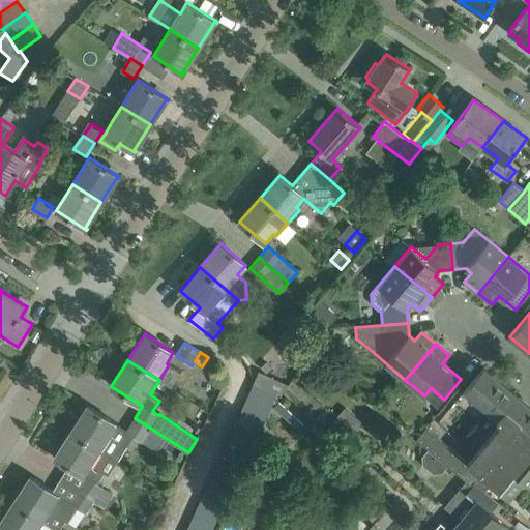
[(529,406),(484,367),(464,391),(502,423),(468,463),(427,428),(417,439),(429,449),(447,465),(472,486),(475,482),(484,491),(492,482),(509,498),(524,480),(529,486),(529,484),(529,406)]
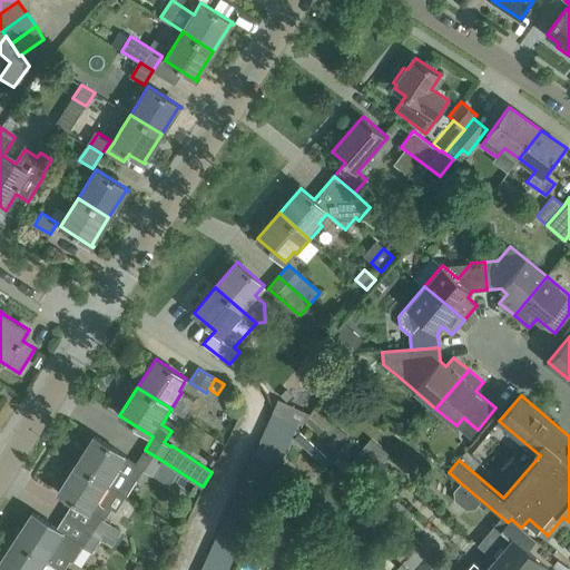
[(306,420),(320,433),(330,424),(314,409),(311,413),(306,420)]
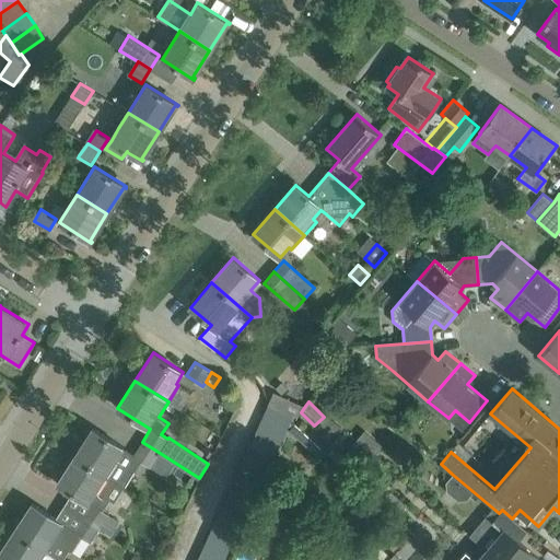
[(287,426),(292,415),(267,404),(261,415),(287,426)]
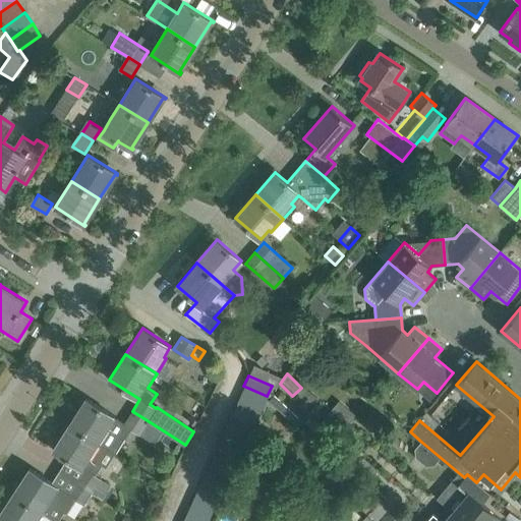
[(262,406),(267,396),(243,386),(238,396),(262,406)]
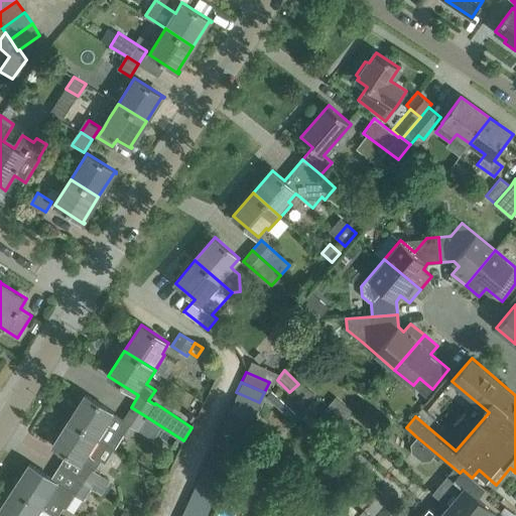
[(255,412),(259,402),(236,392),(232,402),(255,412)]
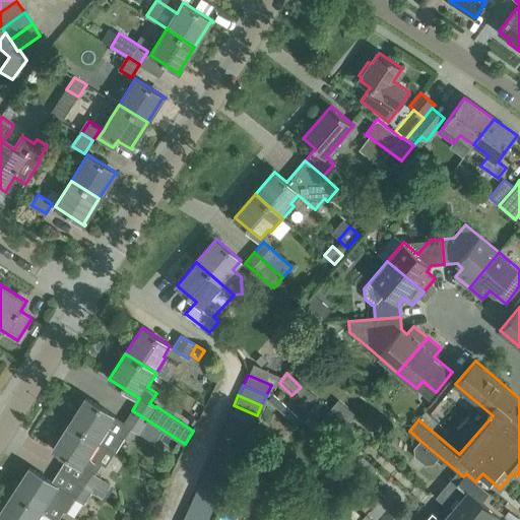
[(140,434),(148,420),(132,410),(124,421),(86,397),(69,424),(114,452),(130,427),(140,434)]
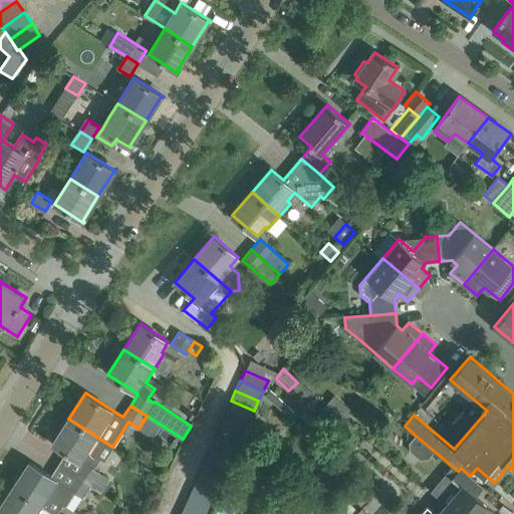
[(326,403),(342,416),(348,409),(332,396),(326,403)]
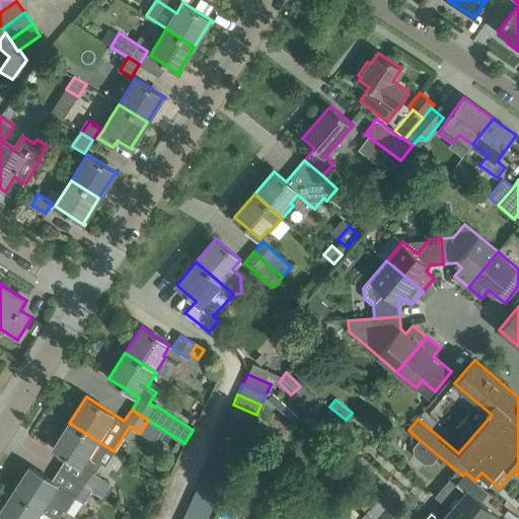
[(251,426),(256,415),(233,404),(228,415),(251,426)]
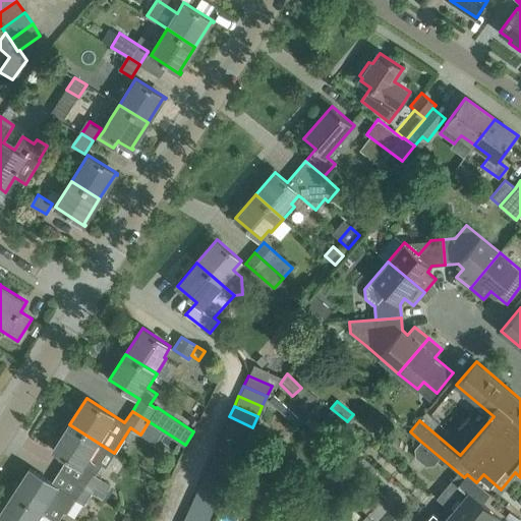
[(354,429),(346,422),(347,421),(331,408),(325,416),(338,427),(340,425),(350,435),(354,429)]
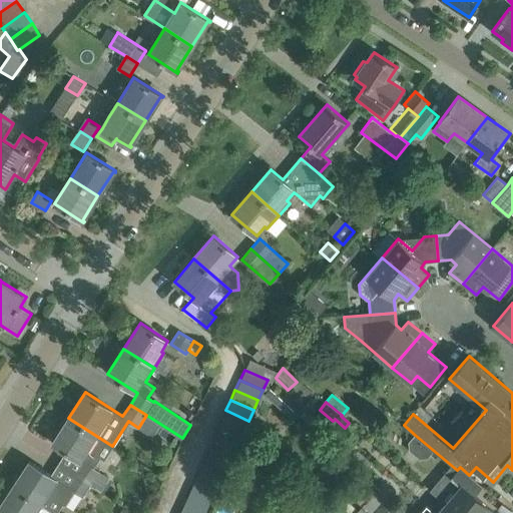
[(244,431),(248,421),(225,410),(221,420),(244,431)]
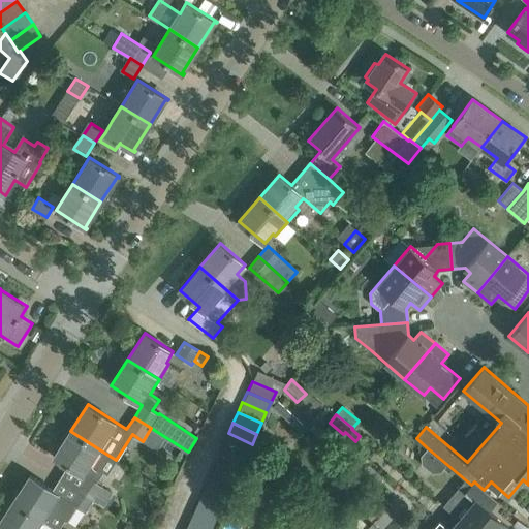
[(54,457),(86,477),(78,490),(93,500),(104,506),(113,494),(97,484),(103,474),(106,475),(116,460),(70,431),(54,457)]
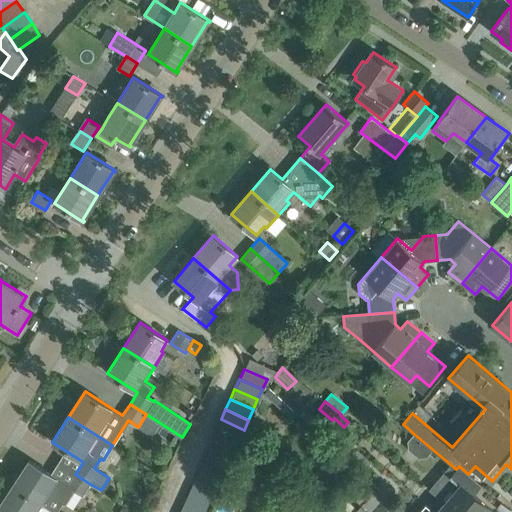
[(239,440),(244,430),(221,419),(216,430),(239,440)]
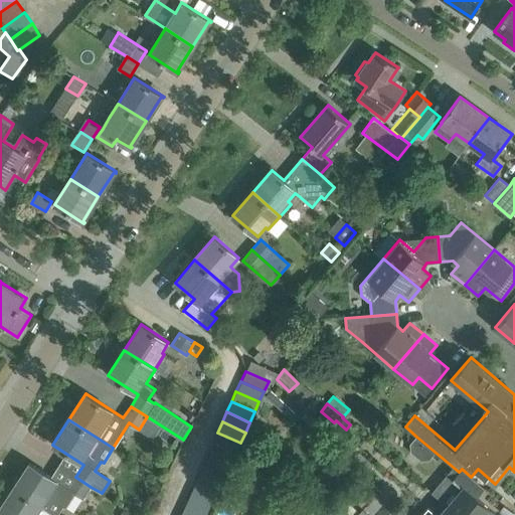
[(236,453),(240,443),(217,433),(213,443),(236,453)]
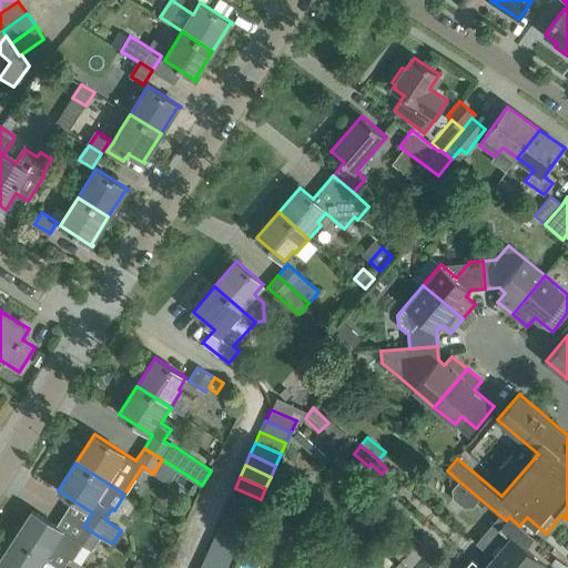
[(459,482),(454,489),(454,498),(465,507),(473,506),(479,498),(459,482)]
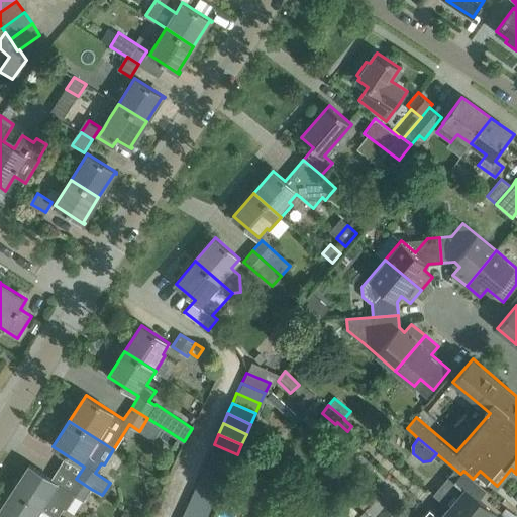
[(232,464),(237,454),(214,444),(209,454),(232,464)]
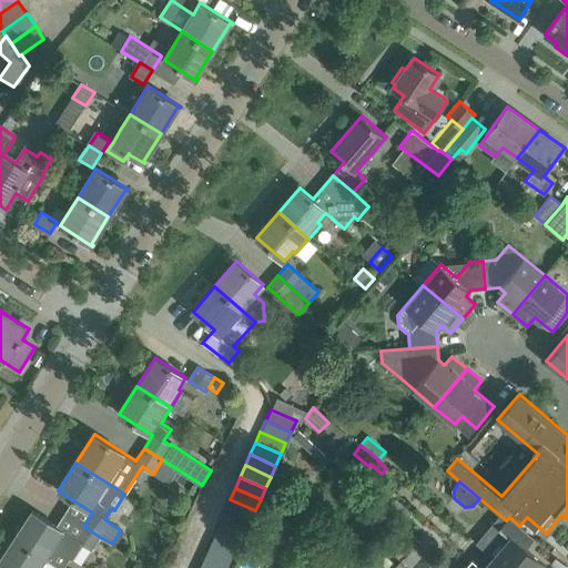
[(251,521),(255,510),(230,499),(225,510),(251,521)]
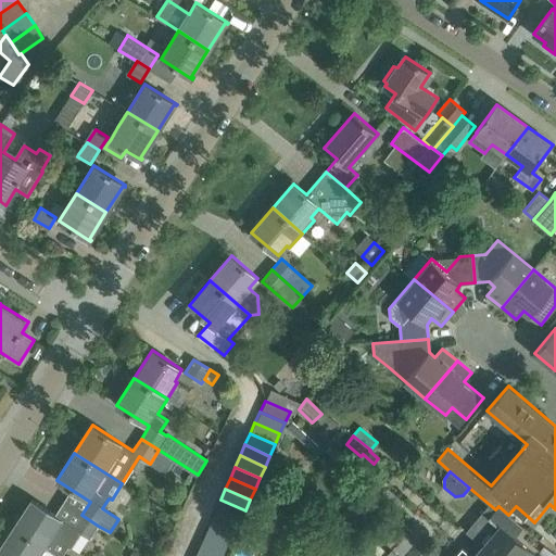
[(98,526),(81,515),(74,528),(32,500),(14,528),(47,548),(46,550),(57,555),(65,555),(70,548),(72,550),(81,532),(90,539),(98,526)]
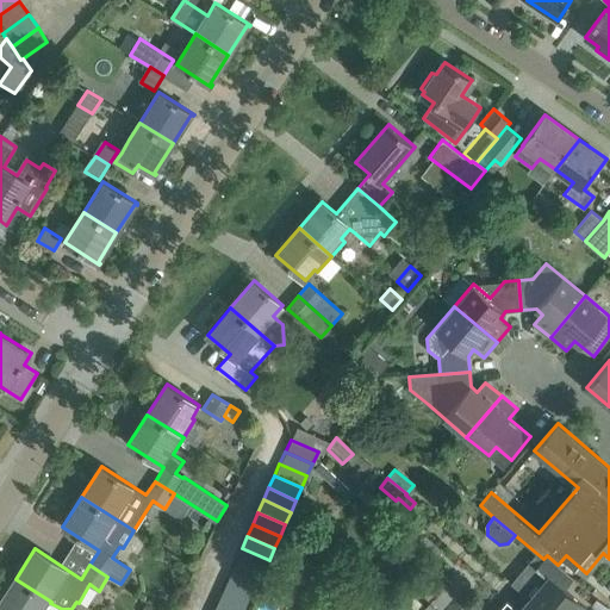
[(263,573),(269,560),(242,548),(236,560),(263,573)]
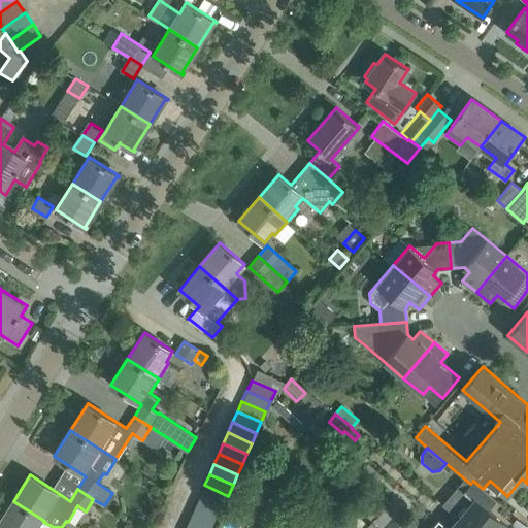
[(459,519),(460,518),(470,527),(505,527),(507,526),(489,510),(496,501),(483,489),(473,481),(459,497),(454,493),(443,505),(459,519)]
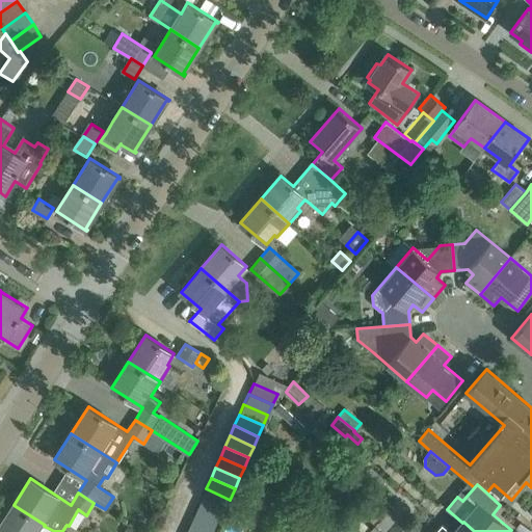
[(224,510),(230,500),(206,488),(201,499),(224,510)]
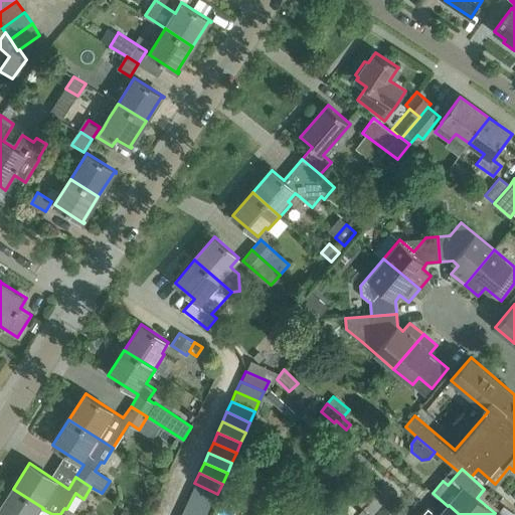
[(213,504),(217,494),(194,483),(190,494),(213,504)]
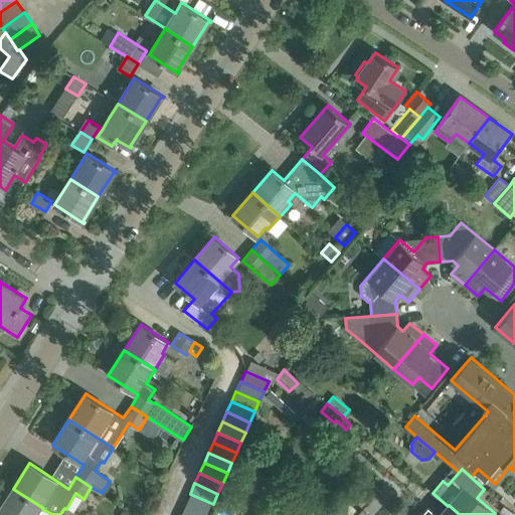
[(0,514),(38,514),(42,509),(43,508),(13,489),(0,508),(0,514)]
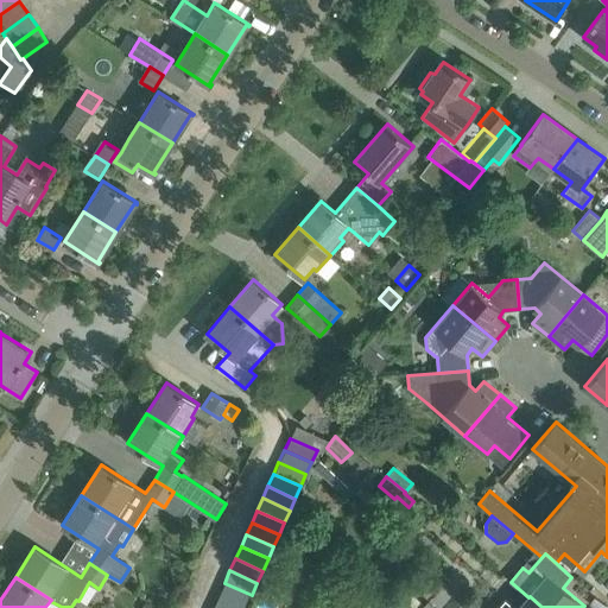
[(246,607),(252,595),(225,583),(219,595),(246,607)]
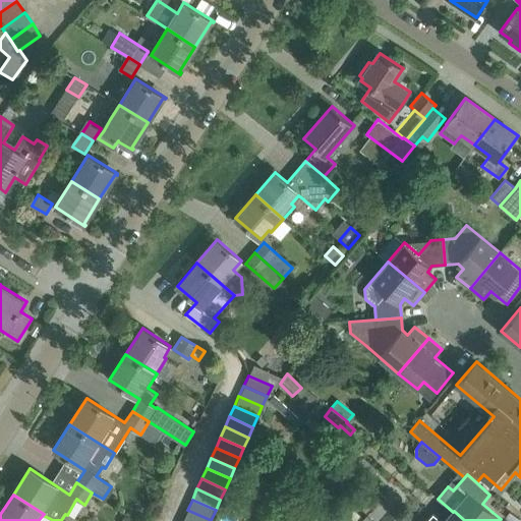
[(185,520),(210,520),(211,520),(187,510),(183,520),(185,520)]
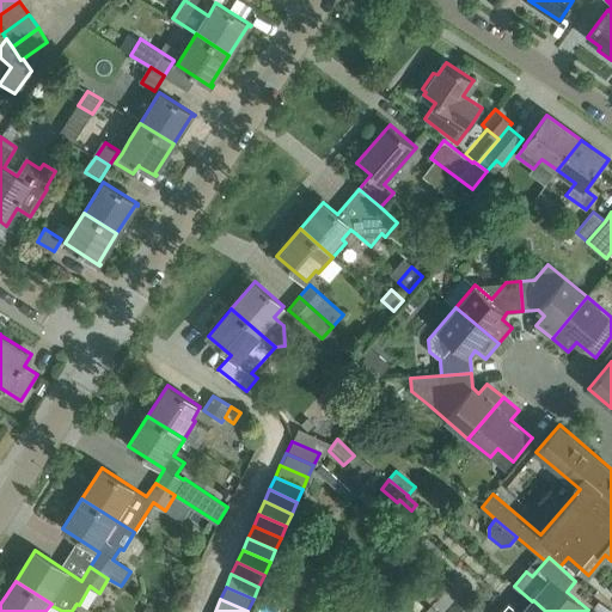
[(545,611),(533,600),(532,601),(522,611),(520,611),(509,603),(502,611),(545,611)]
